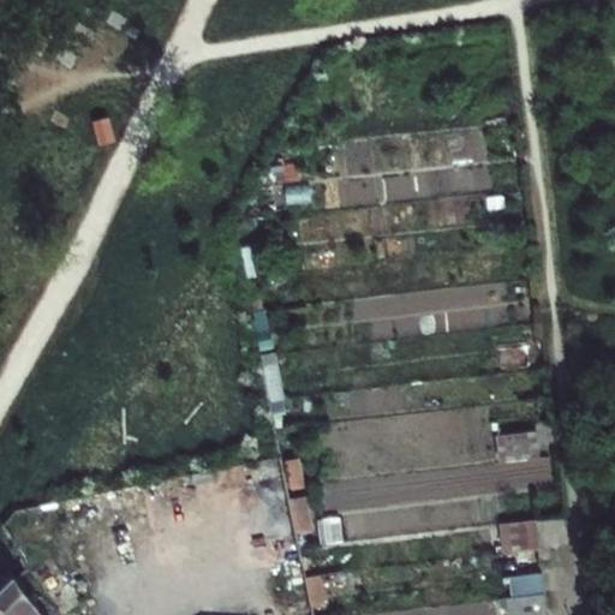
[(500,327),(497,287),(433,290),(434,315),(445,314),(445,329),(500,327)]
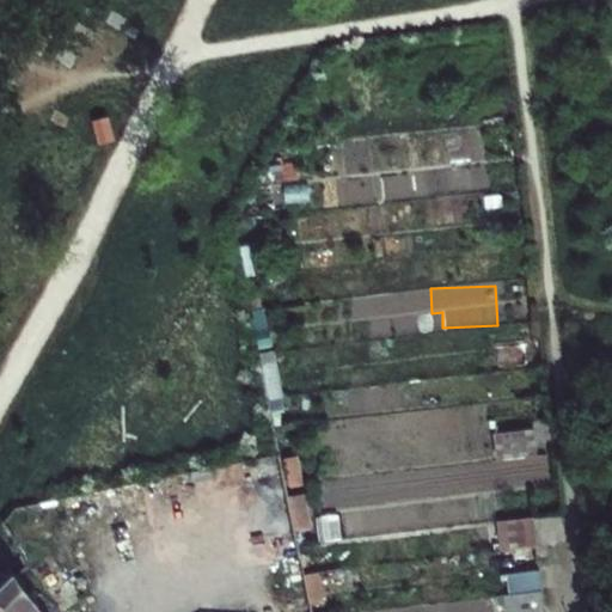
[(355,298),(357,337),(379,336),(378,298),(355,298)]
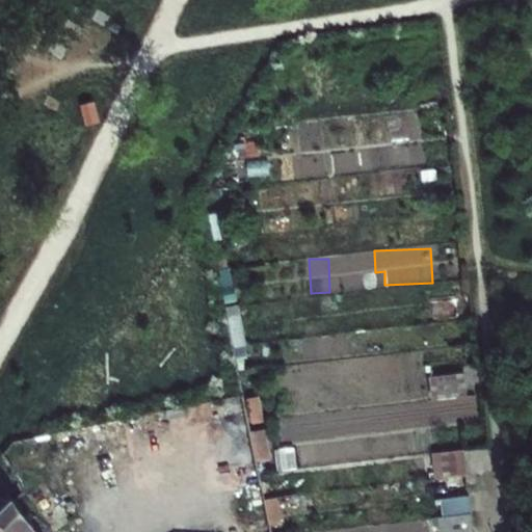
[(451,295),(427,298),(430,318),(454,316),(451,295)]
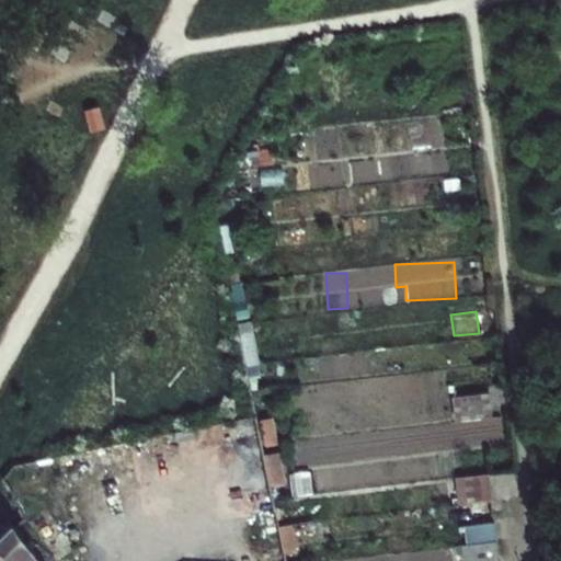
[(243,332),(111,355),(140,531),(273,508),(243,332)]
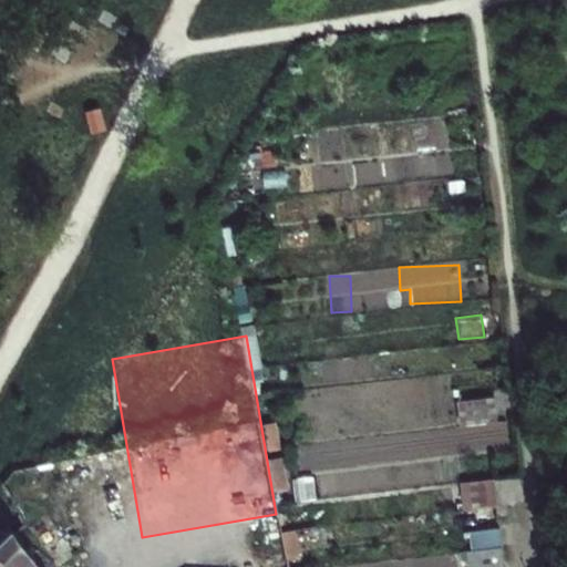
[(256,336),(243,338),(248,368),(261,366),(256,336)]
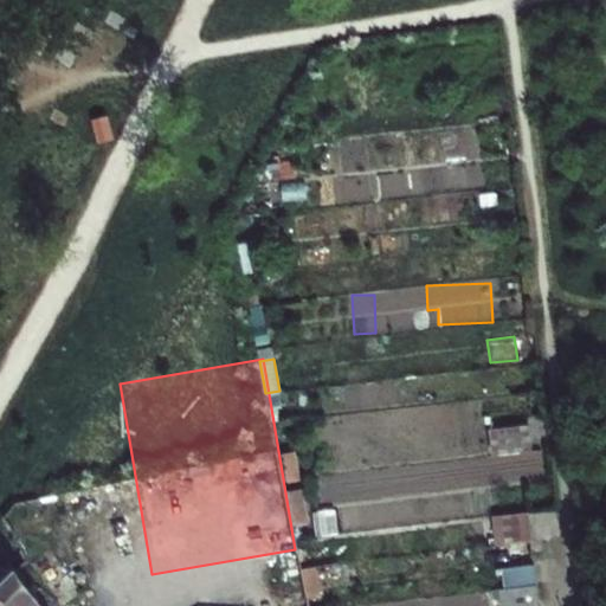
[(521,363),(366,379),(369,411),(475,400),(478,442),(490,440),(488,419),(526,416),(521,363)]
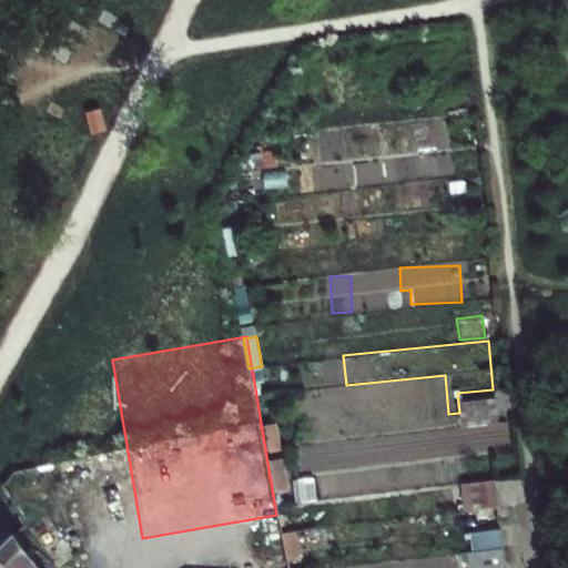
[(465,428),(500,424),(497,399),(462,404),(465,428)]
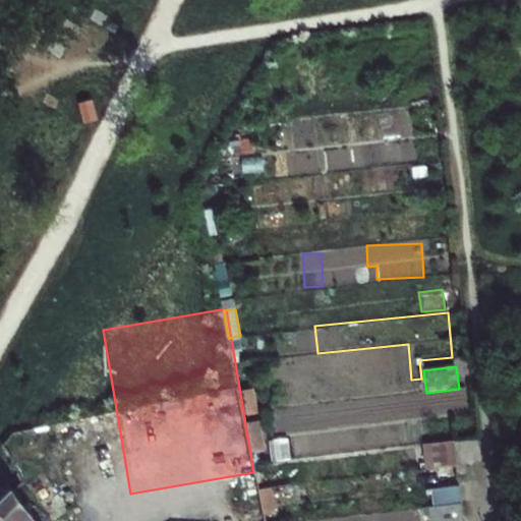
[(291,456),(370,451),(367,404),(288,409),(291,456)]
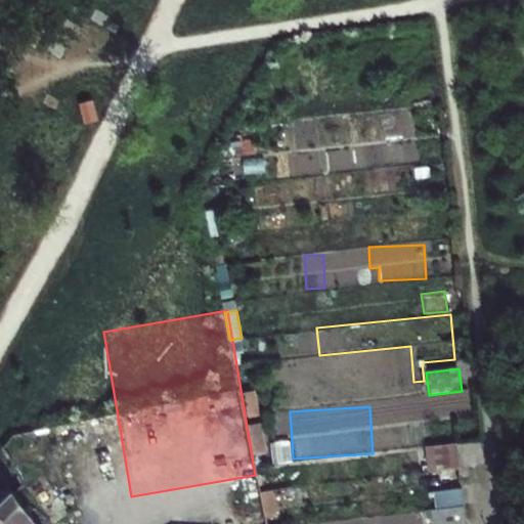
[(465,470),(462,443),(431,446),(434,473),(465,470)]
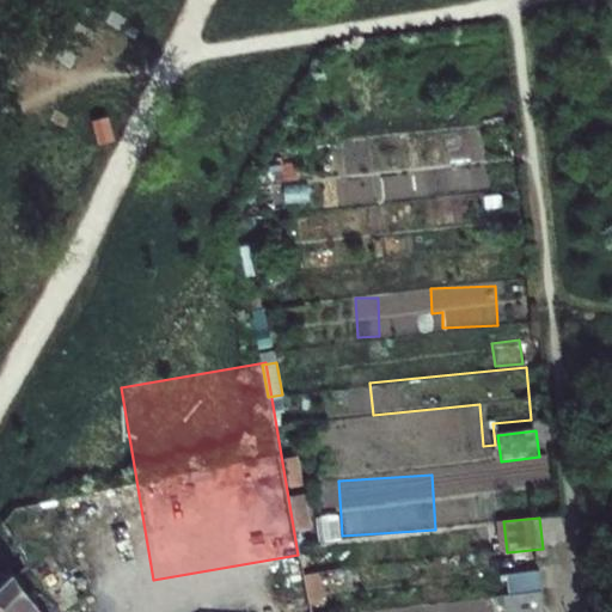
[(545,570),(513,574),(514,593),(548,588),(545,570)]
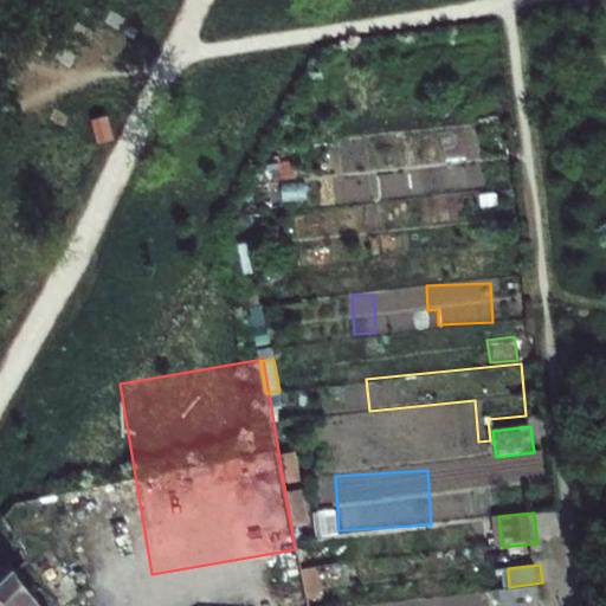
[(40,605),(14,572),(0,585),(0,601),(4,605),(40,605)]
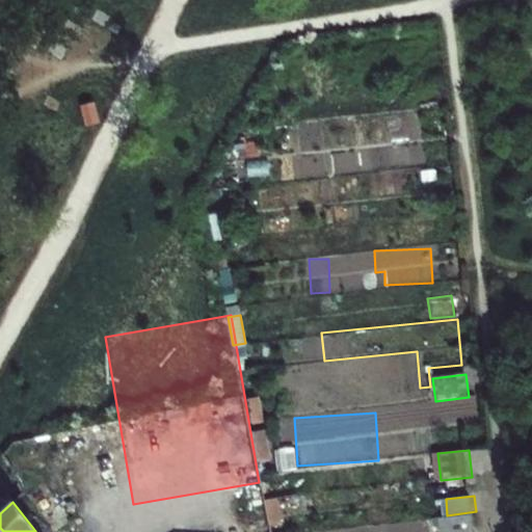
[(478,531),(476,515),(443,520),(444,531),(478,531)]
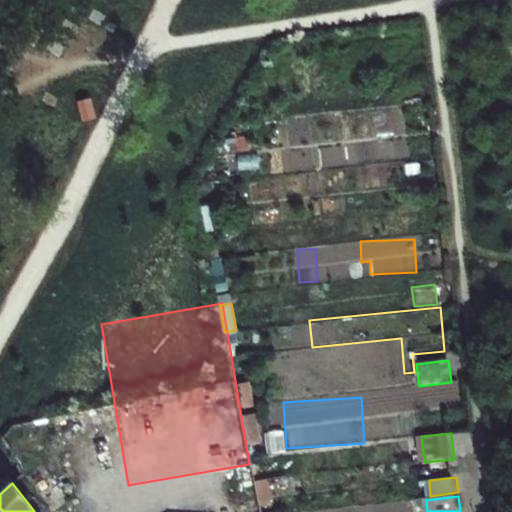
[(413,511),(412,499),(336,510),(336,511),(413,511)]
